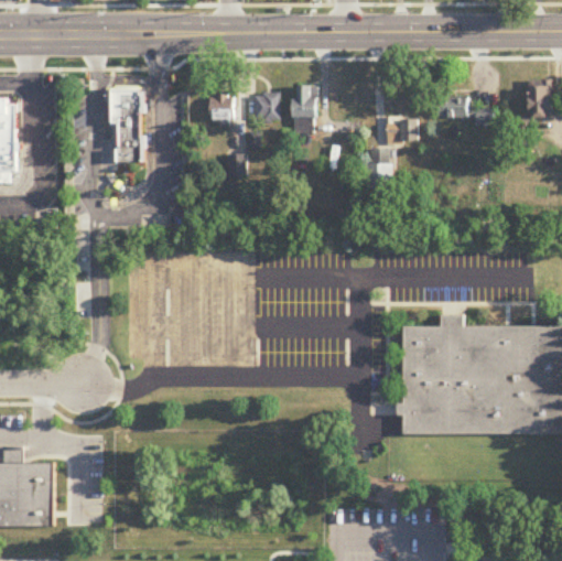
[(552,117),(552,82),(529,82),(529,117),(552,117)]
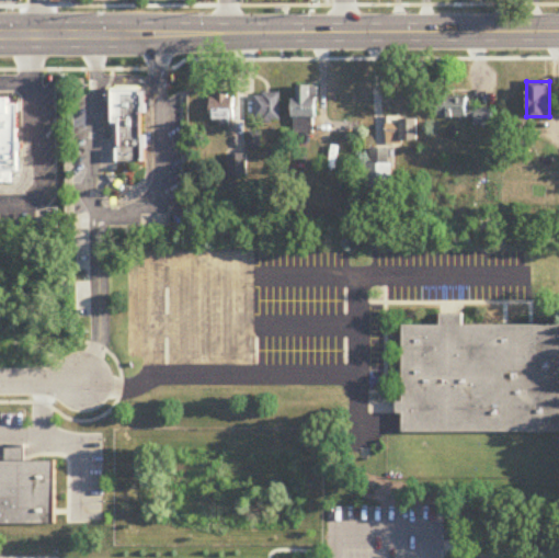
[(310,127),(310,117),(316,117),(316,95),(310,95),(310,83),(293,83),(293,127),(310,127)]
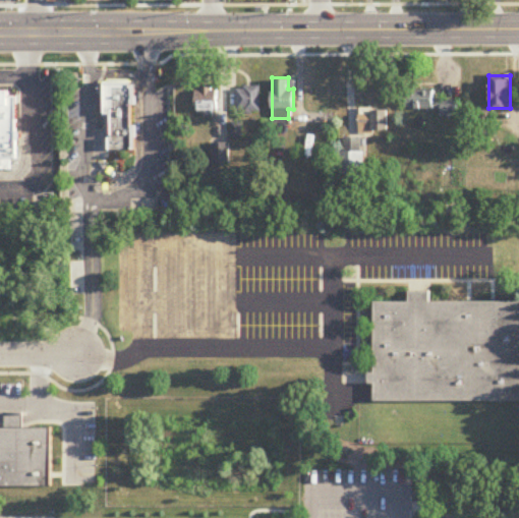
[(107,147),(128,147),(128,151),(135,151),(136,78),(105,78),(104,115),(109,115),(109,134),(107,134),(107,147)]
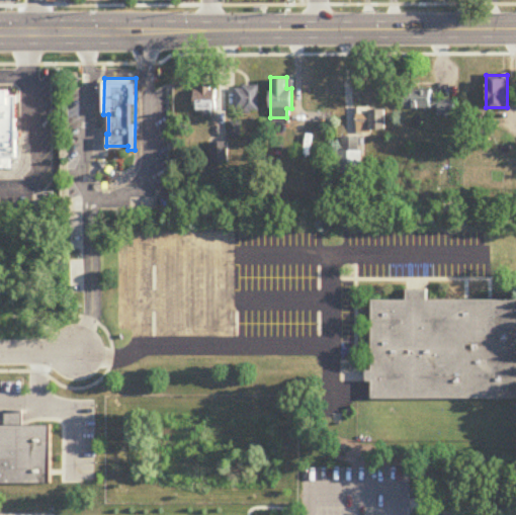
[(234,109),(257,109),(257,84),(234,84),(234,109)]
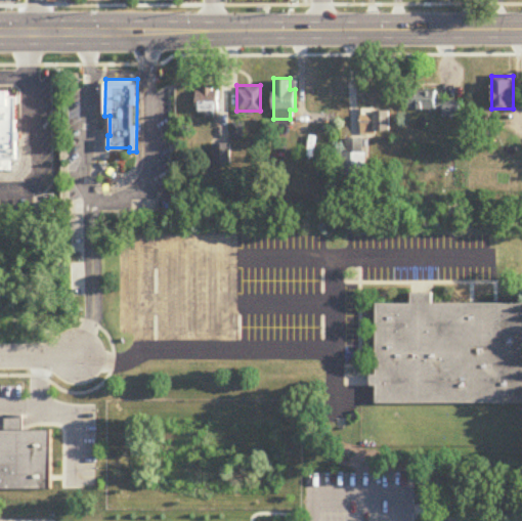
[(0,167),(8,167),(8,157),(15,156),(15,92),(7,92),(6,87),(0,87),(0,167)]
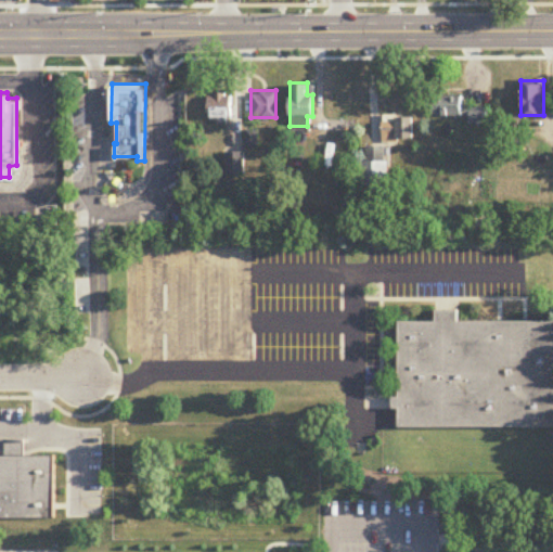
[(230,117),(230,92),(207,92),(207,117),(230,117)]
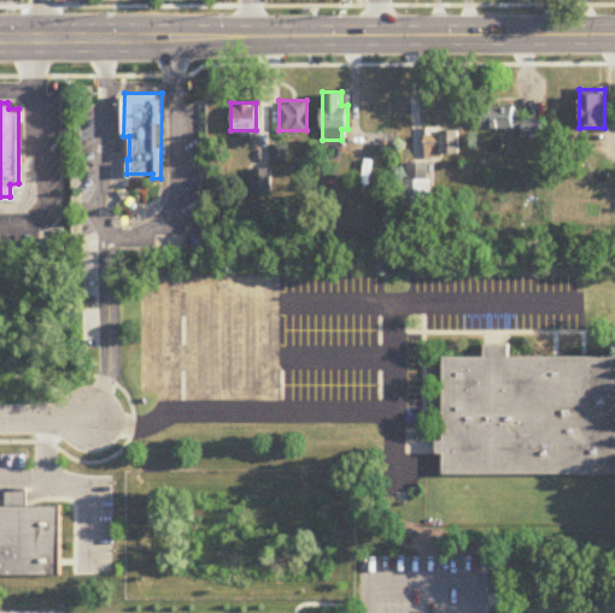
[(542,113),(479,113),(479,127),(520,127),(520,136),(542,136),(542,113)]
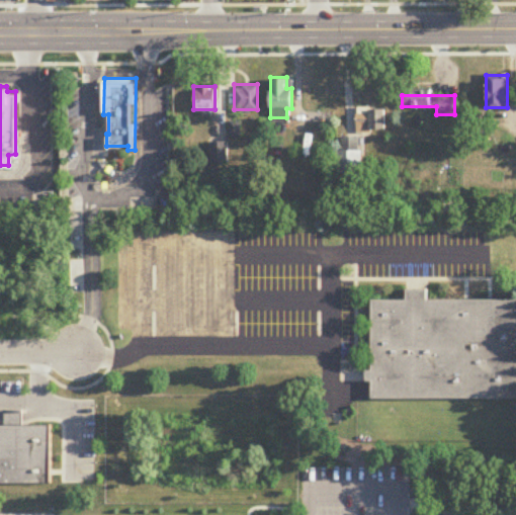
[(355,130),(383,130),(383,106),(355,106),(355,130)]
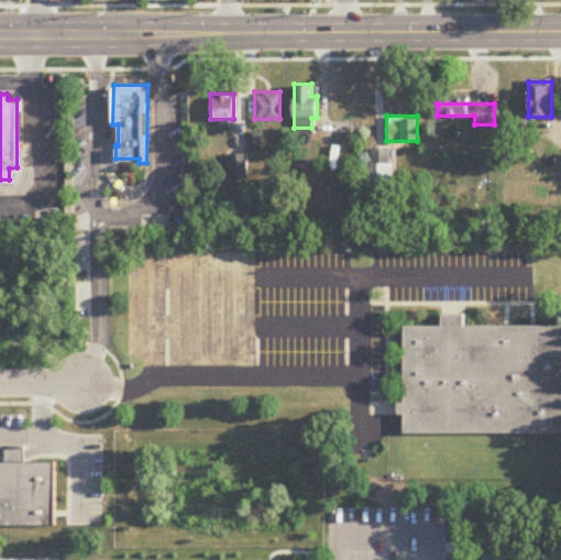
[(245,175),(245,153),(227,153),(227,175),(245,175)]
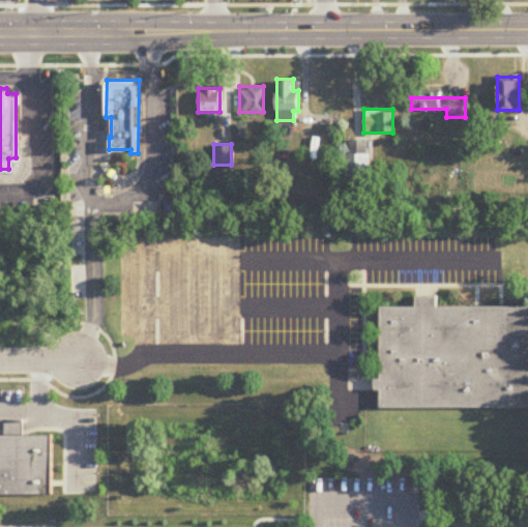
[(345,175),(364,175),(364,152),(345,152),(345,175)]
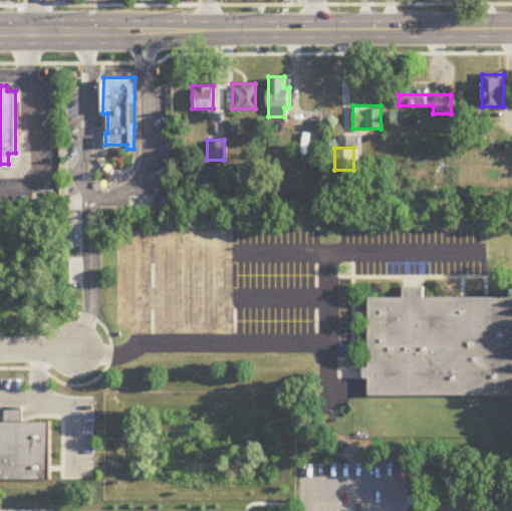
[(511,395),(511,296),(422,296),(422,286),(402,286),(402,296),(367,296),(367,395),(511,395)]
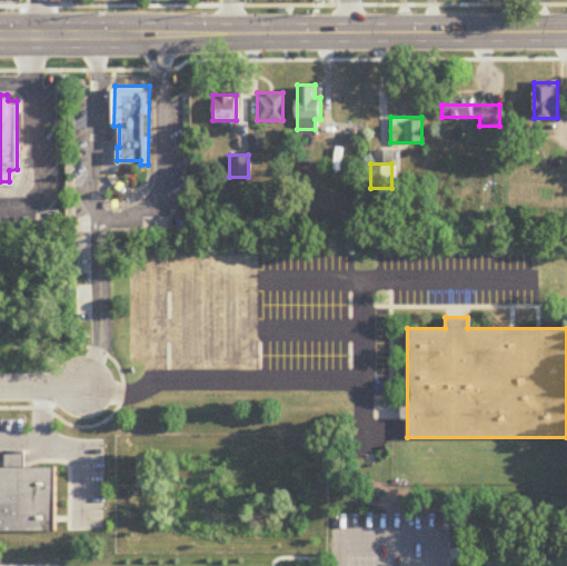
[(52,466),(23,466),(23,452),(5,450),(5,466),(0,465),(0,529),(52,530),(52,466)]
